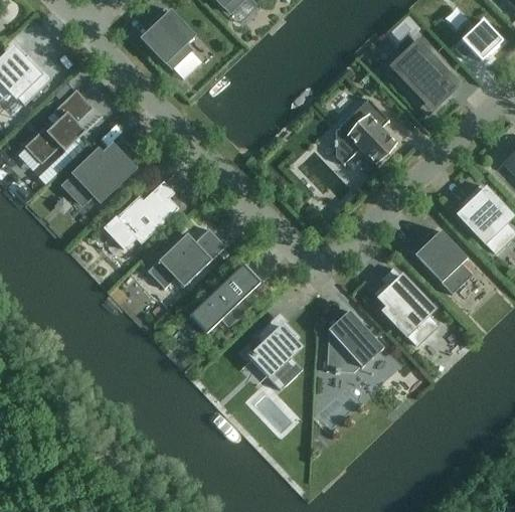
[(218,0),(229,12),(241,0),(218,0)]
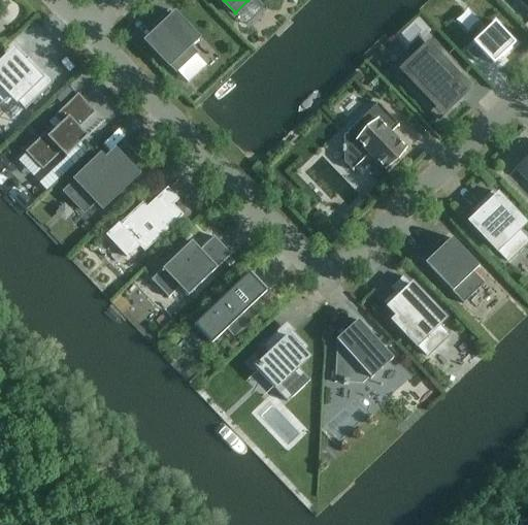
[(518,0),(527,10),(527,0),(518,0)]
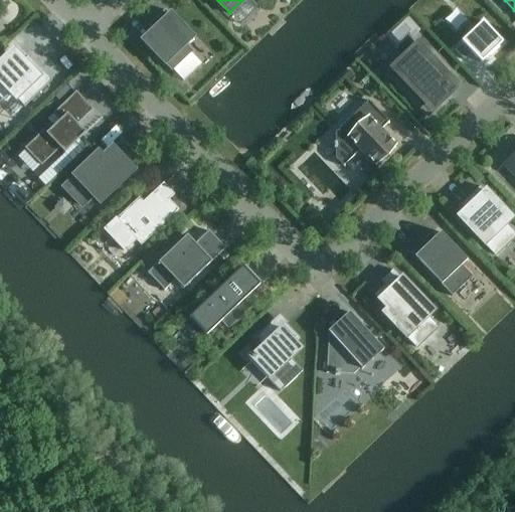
[(190,49),(183,42),(191,35),(165,7),(149,22),(154,27),(143,37),(156,50),(171,67),(190,49)]
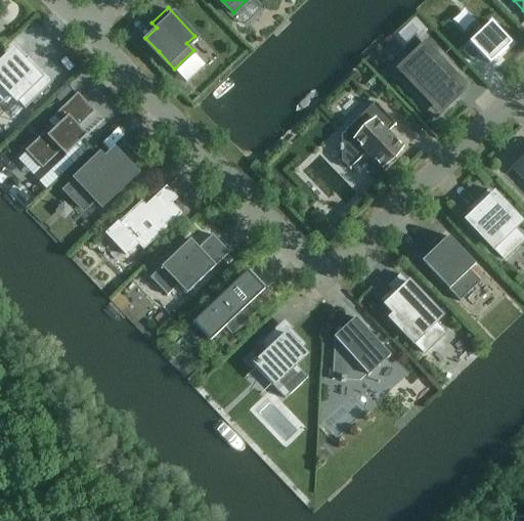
[(491,18),(470,39),(490,60),(512,40),(491,18)]
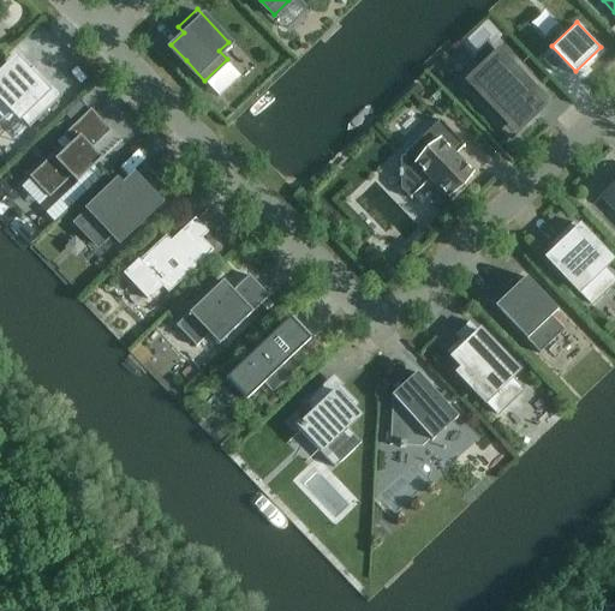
[(500,47),(464,79),(509,127),(544,94),(500,47)]
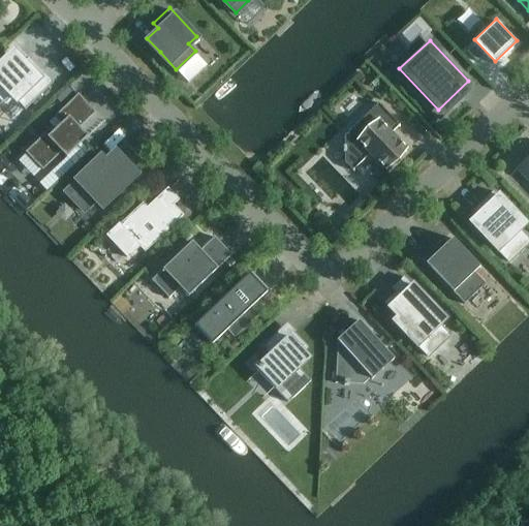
[(23,60),(13,50),(0,61),(0,96),(0,97),(1,98),(8,91),(25,107),(53,80),(29,55),(23,60)]
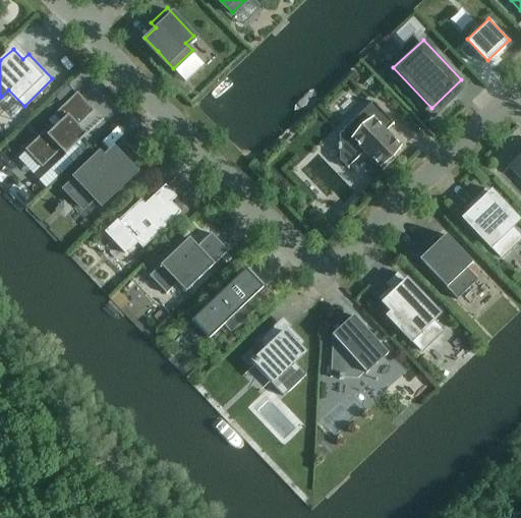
[(77,124),(94,108),(76,90),(53,112),(60,119),(54,125),(51,122),(24,148),(41,165),(59,149),(63,153),(84,132),(77,124)]
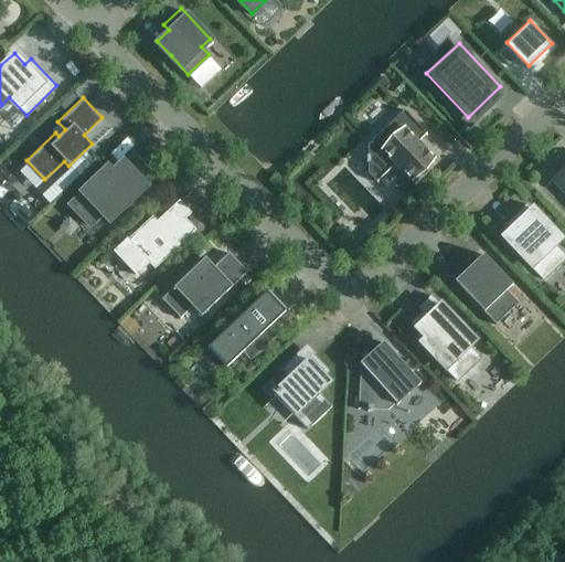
[(380,180),(377,178),(395,161),(413,179),(414,178),(414,177),(422,169),(423,170),(424,169),(423,168),(432,159),(433,160),(434,159),(416,140),(425,133),(426,134),(428,133),(403,106),(402,107),(403,109),(374,136),(373,135),(372,136),(373,138),(368,144),(368,154),(366,154),(366,160),(368,160),(368,170),(379,181),(380,180)]
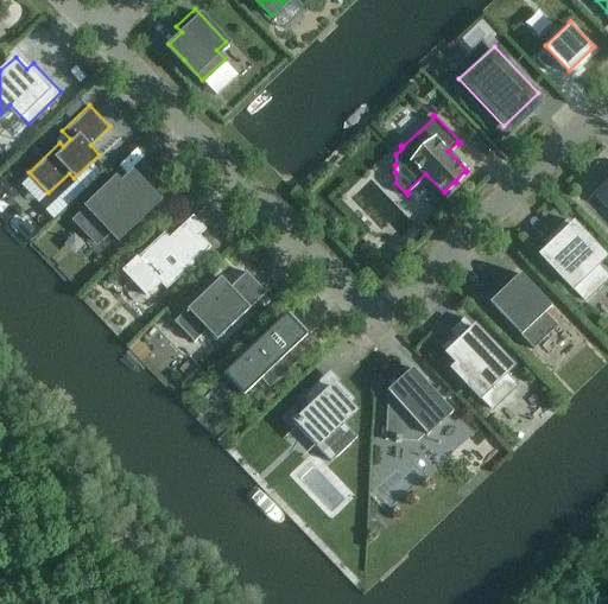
[(114,179),(105,189),(75,216),(76,218),(96,239),(95,239),(97,241),(113,226),(119,233),(162,192),(150,180),(157,175),(143,161),(120,183),(115,178),(114,179)]
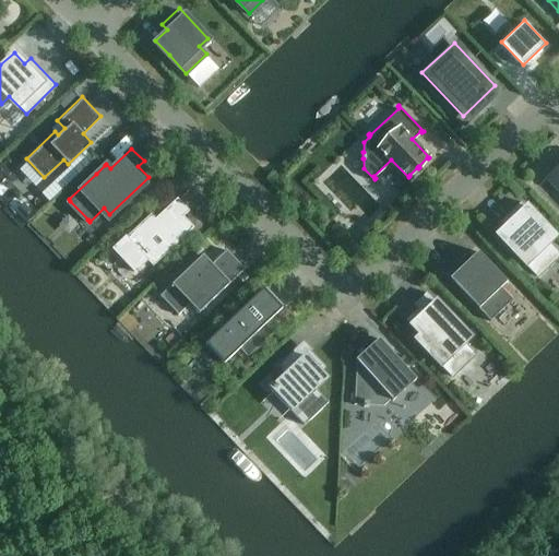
[(558,163),(546,175),(558,188),(558,163)]
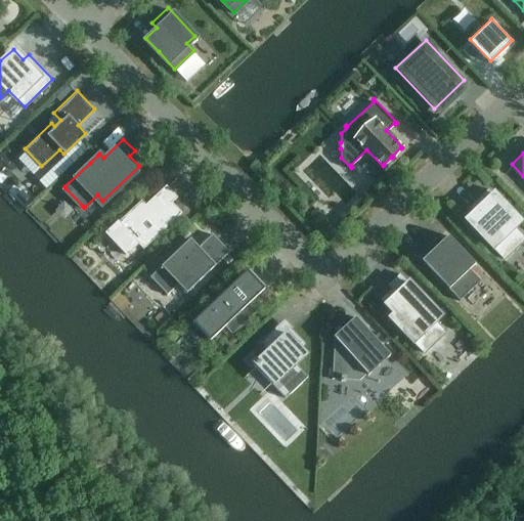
[(131,208),(105,232),(125,253),(137,241),(143,247),(181,211),(172,201),(177,196),(166,183),(144,204),(140,199),(131,208)]
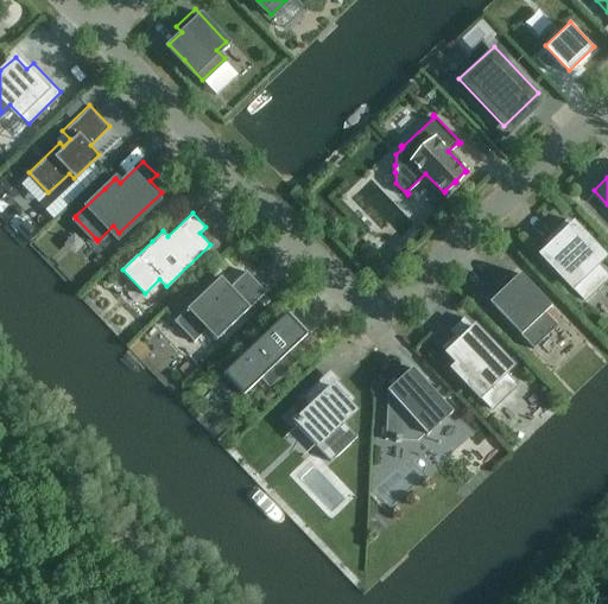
[(394,215),(384,222),(394,240),(406,233),(394,215)]
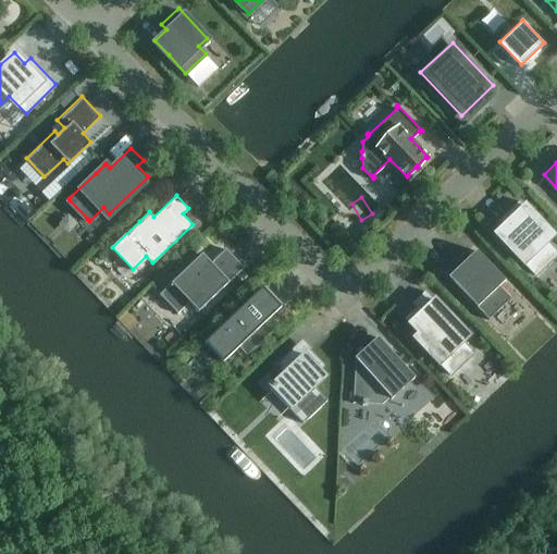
[(545,239),(552,233),(519,198),(498,218),(504,224),(496,231),(535,273),(556,253),(545,239)]
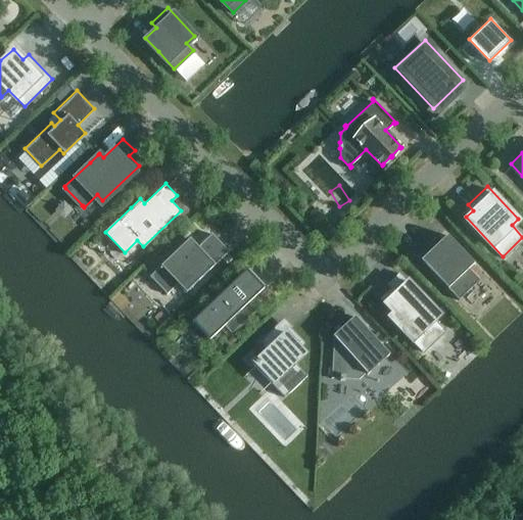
[(197,245),(189,236),(149,275),(167,292),(178,282),(186,291),(229,249),(211,232),(197,245)]
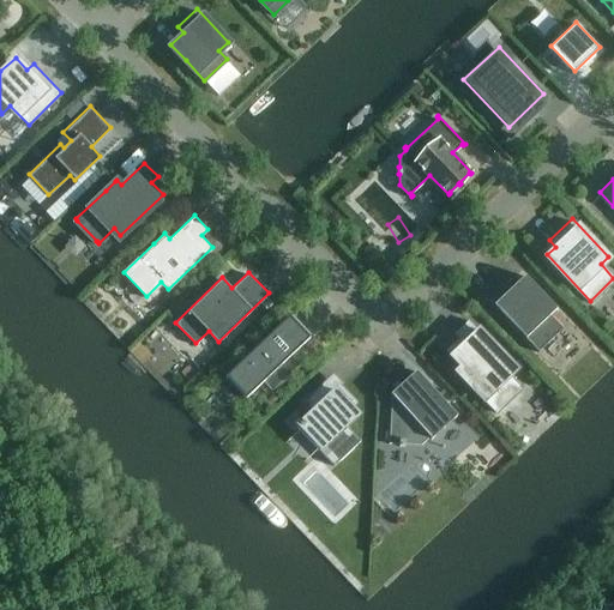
[(555,306),(546,296),(524,273),(518,279),(513,275),(489,297),(499,308),(506,316),(539,350),(548,340),(549,343),(555,338),(553,336),(563,327),(549,313),(555,307),(557,307),(555,306)]
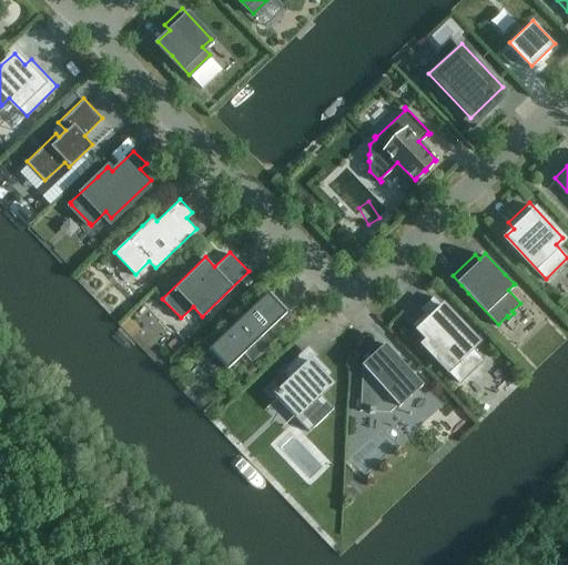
[(283,311),(267,294),(269,292),(267,291),(208,346),(210,349),(211,347),(227,364),(225,365),(227,367),(286,311),(285,310),(283,311)]
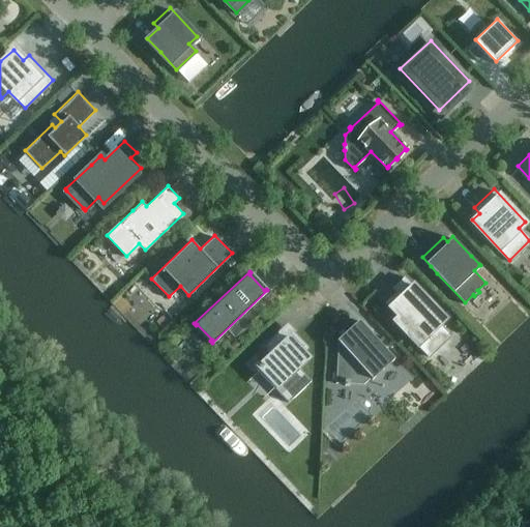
[(395,320),(429,354),(449,334),(438,323),(444,317),(404,274),(392,286),(395,290),(385,300),(401,316),(395,320)]
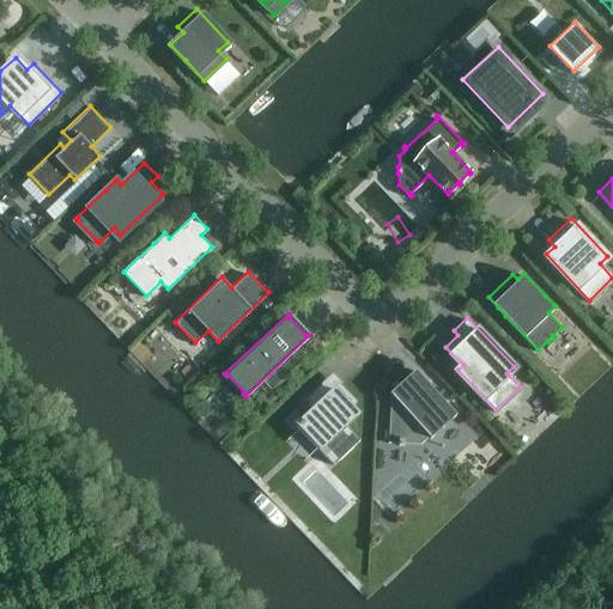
[(429,434),(430,437),(456,413),(416,369),(389,391),(392,393),(390,394),(388,440),(399,440),(399,443),(404,444),(404,442),(420,442),(429,434)]
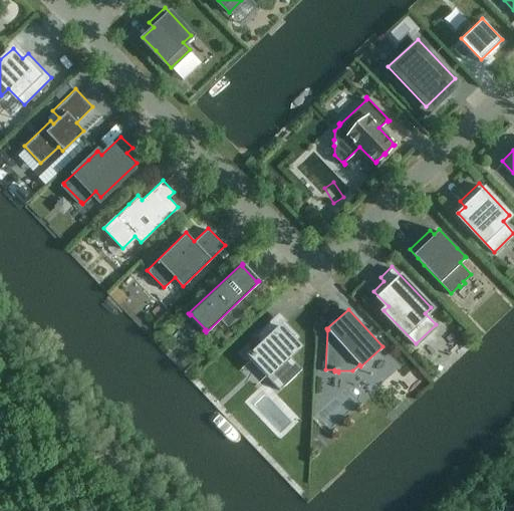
[(249,355),(279,389),(301,367),(289,354),(299,345),(293,339),(298,334),(285,320),(280,325),(272,317),(255,333),(263,341),(249,355)]
